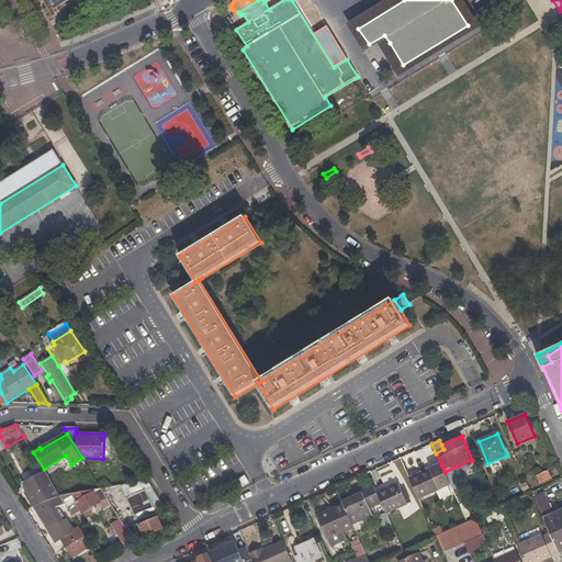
[(448,486),(450,484),(445,472),(441,464),(409,479),(419,498),(437,491),(440,499),(452,495),(448,486)]
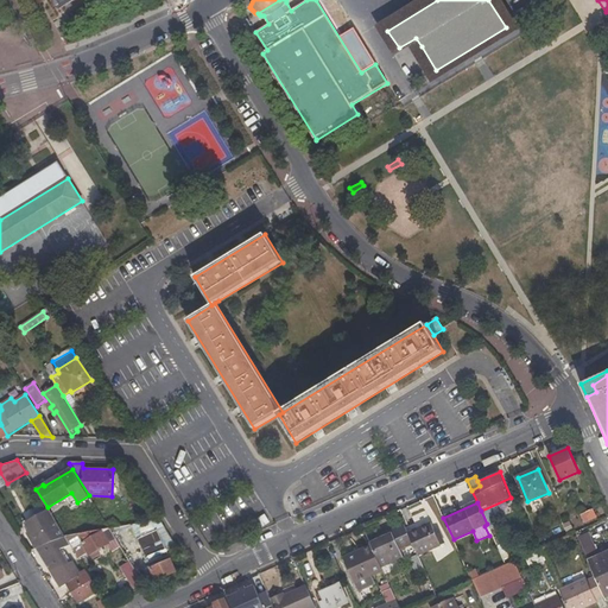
[(31,531),(29,534),(37,548),(65,537),(49,510),(26,523),(31,531)]
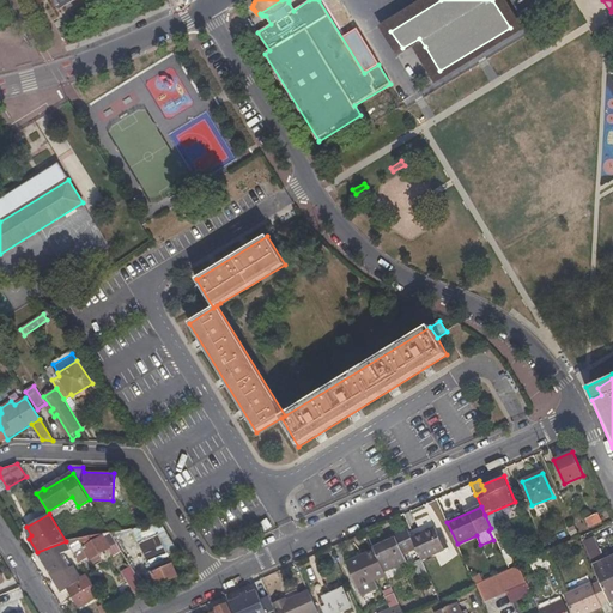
[(589,527),(601,521),(598,514),(586,519),(589,527)]
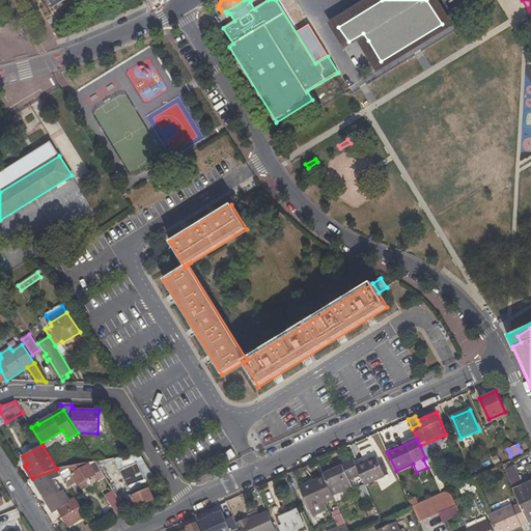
[(100,452),(92,456),(95,462),(104,459),(100,452)]
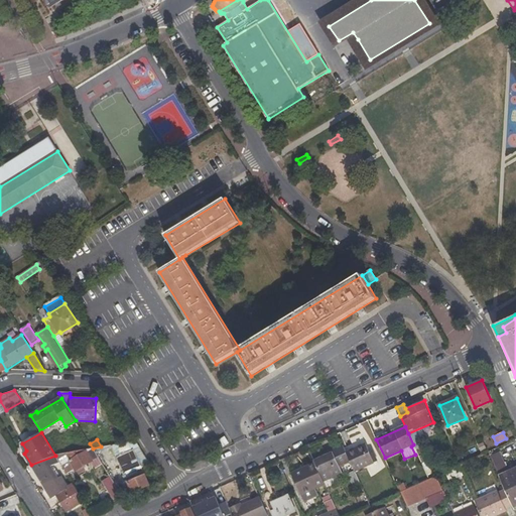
[(369,452),(365,444),(346,453),(350,462),(354,472),(374,463),(372,458),(369,452)]
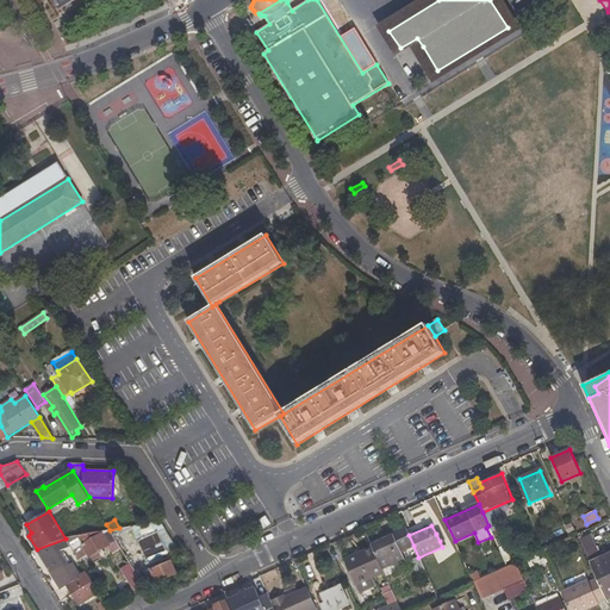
[(181,556),(165,528),(157,531),(172,562),(181,556)]
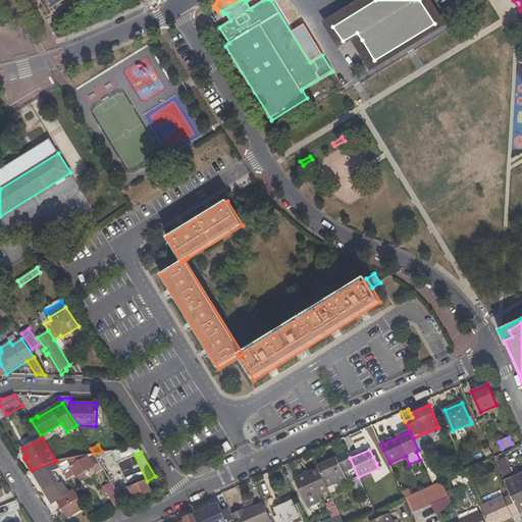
[(354,467),(350,458),(346,452),(323,461),(324,463),(317,466),(319,469),(328,488),(347,479),(344,472),(354,467)]
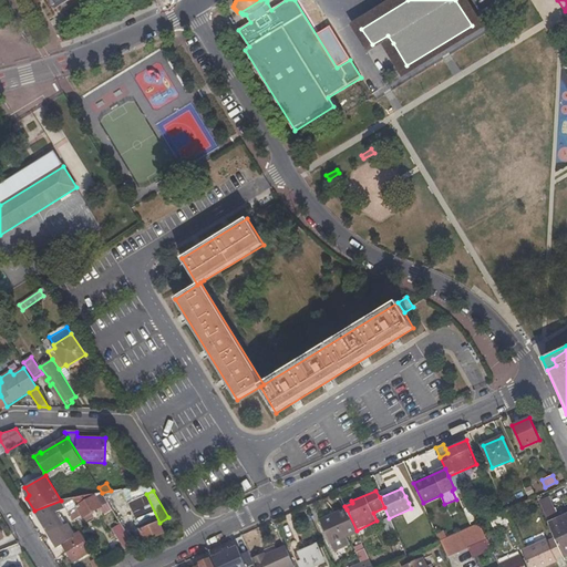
[(83,518),(103,507),(102,505),(107,503),(102,493),(84,496),(61,501),(66,508),(69,513),(71,517),(74,522),(82,517),(83,518)]
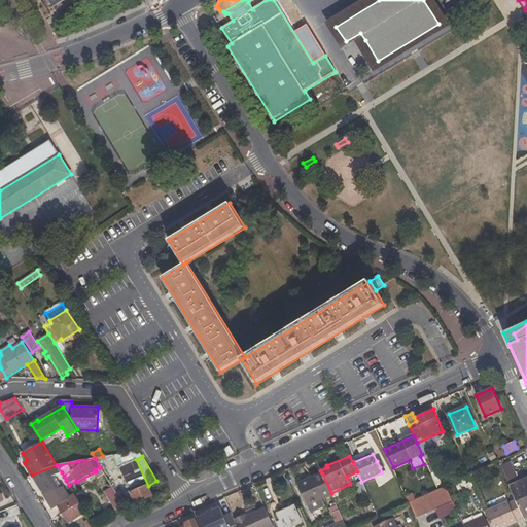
[(118,466),(136,504),(153,496),(148,486),(136,459),(118,466)]
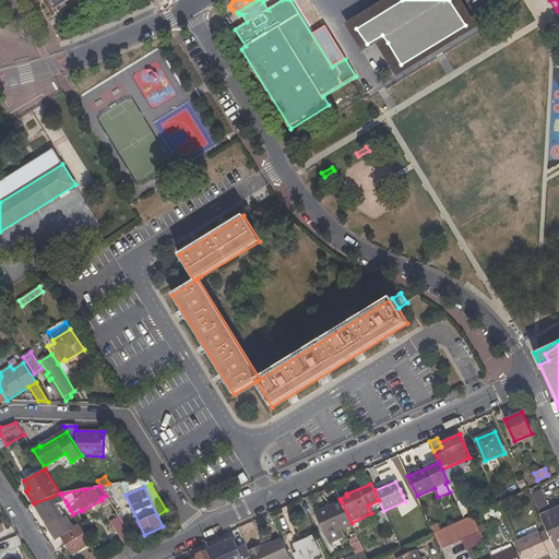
[(533,492),(538,507),(548,503),(543,488),(533,492)]
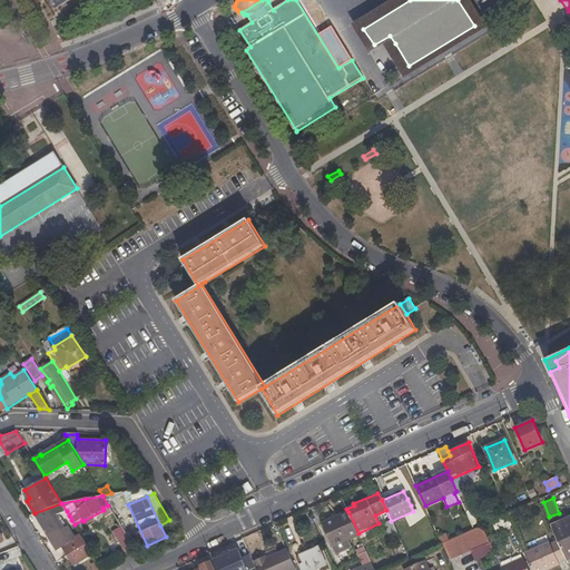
[(35,513),(33,513),(57,550),(64,546),(75,539),(67,527),(64,528),(56,516),(67,511),(61,503),(35,513)]
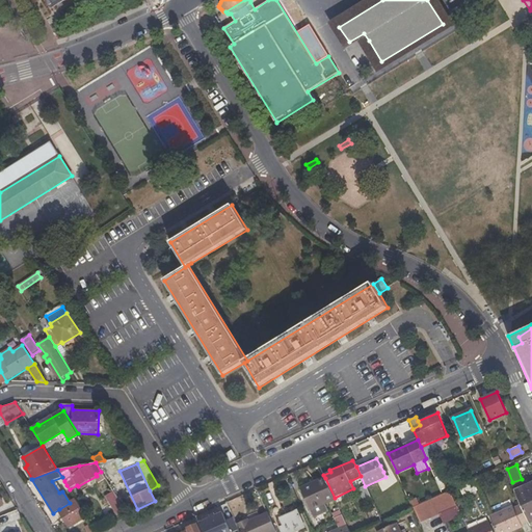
[(450,489),(444,474),(435,477),(443,494),(449,490),(450,489)]
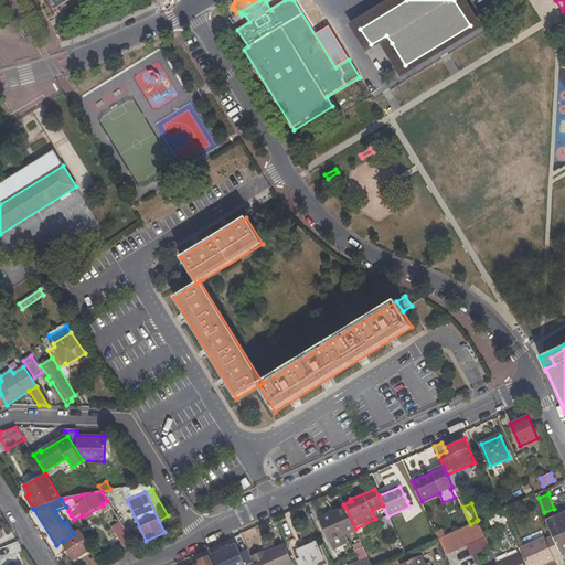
[(355,531),(355,529),(345,508),(336,511),(338,514),(321,522),(331,541),(355,531)]
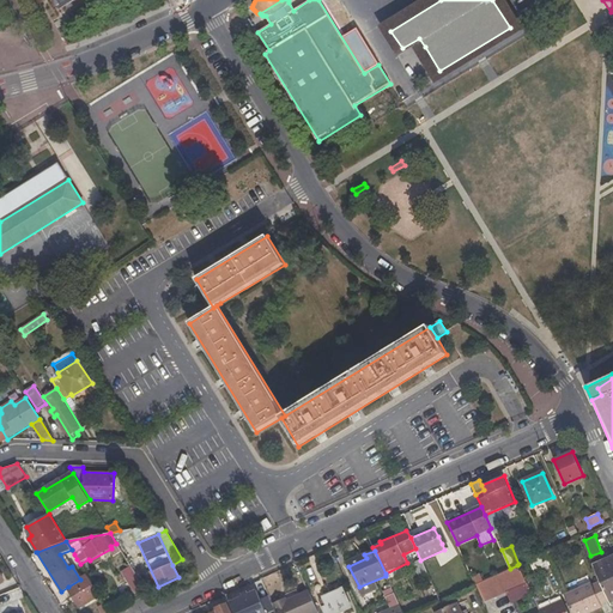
[(349,566),(366,558),(364,554),(347,562),(349,566)]
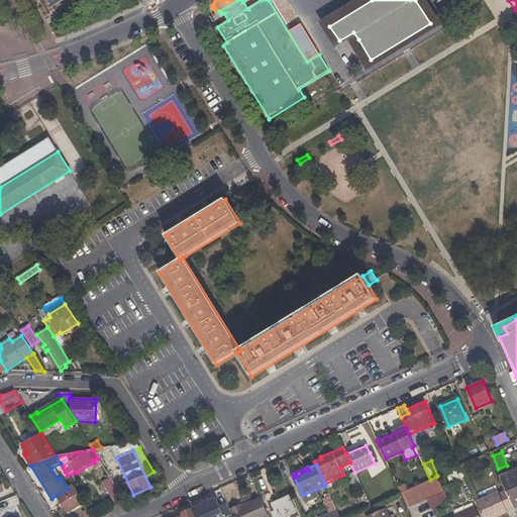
[(516,472),(501,479),(506,490),(513,508),(516,513),(516,512),(516,472)]
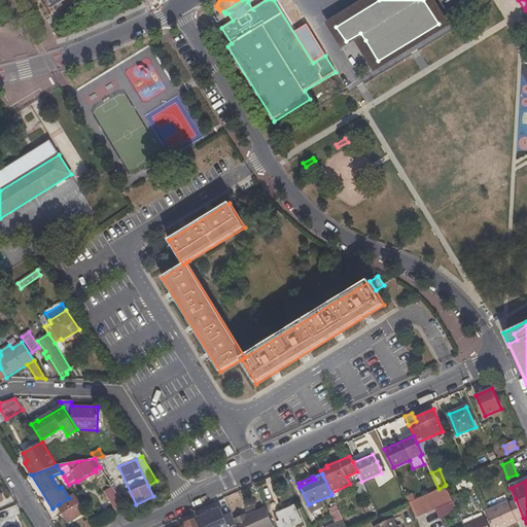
[(438,489),(410,502),(416,516),(451,499),(445,486),(438,489)]
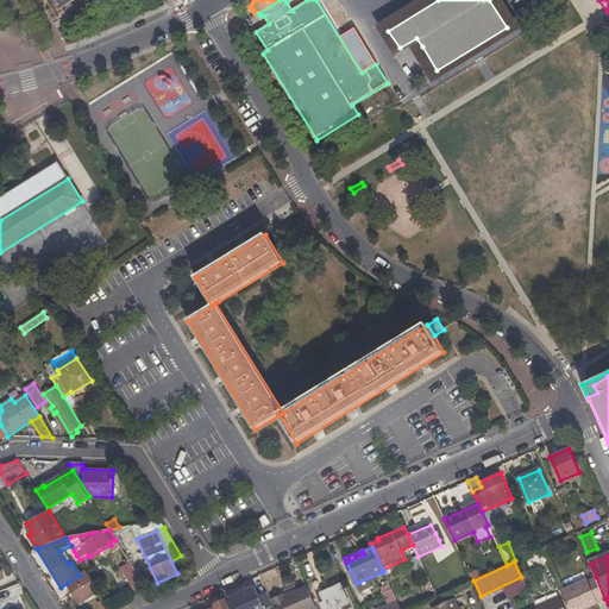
[(121,571),(135,592),(145,586),(131,565),(121,571)]
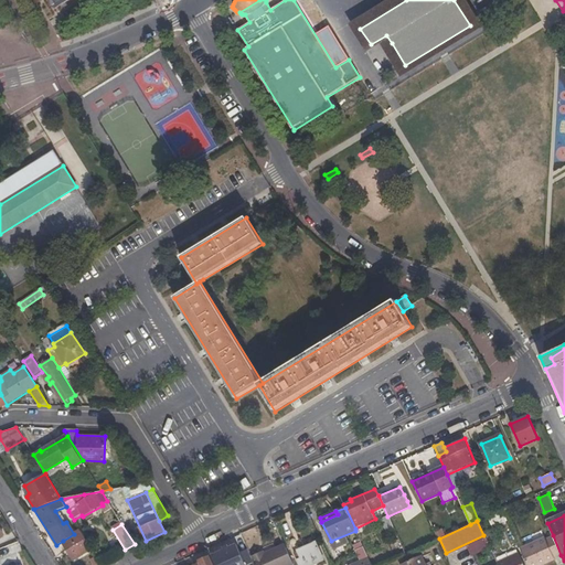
[(63,541),(74,560),(93,548),(81,531),(74,534),(63,541)]
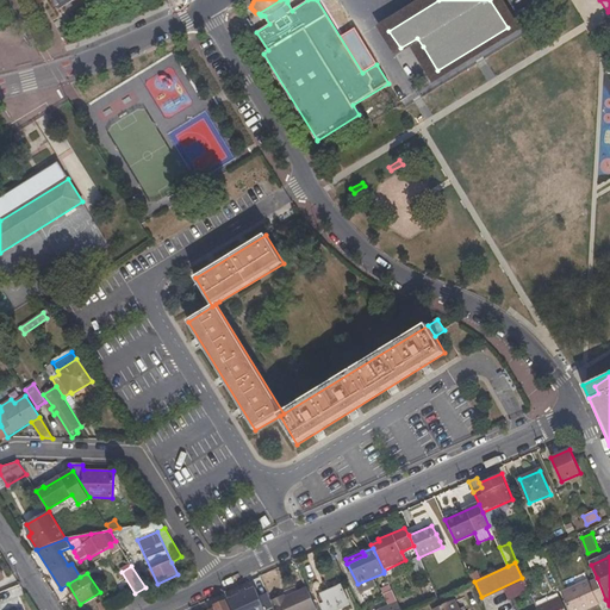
[(590,582),(589,579),(560,591),(568,609),(587,609),(599,605),(598,602),(605,599),(597,578),(590,582)]
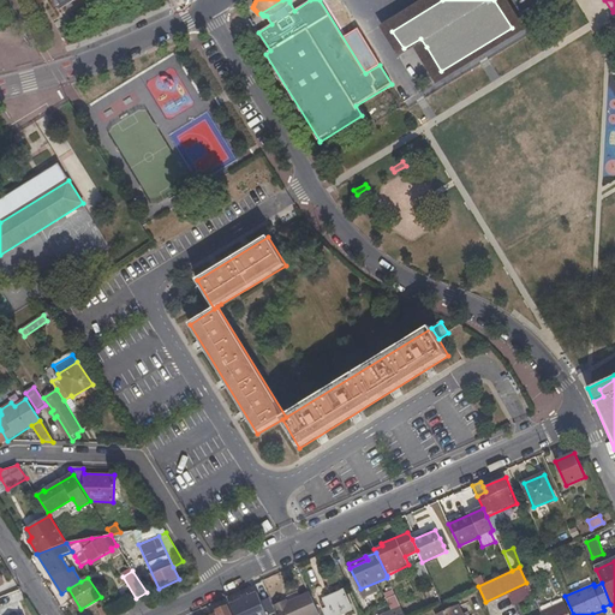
[(9,604),(9,605),(25,599),(19,590),(5,597),(9,604)]
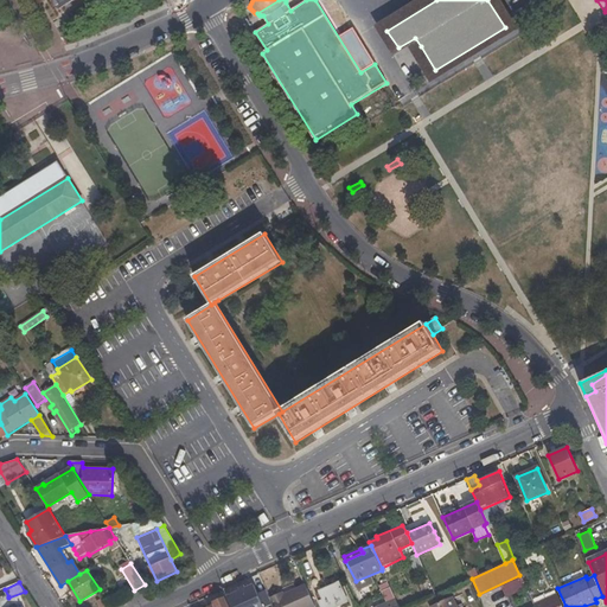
[(255,606),(267,602),(259,583),(228,598),(231,606),(255,606)]
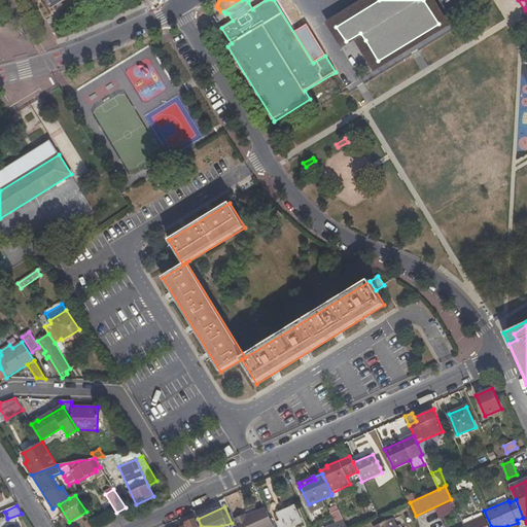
[(289,526),(302,522),(294,506),(278,514),(281,521),(278,523),(279,526),(289,526)]
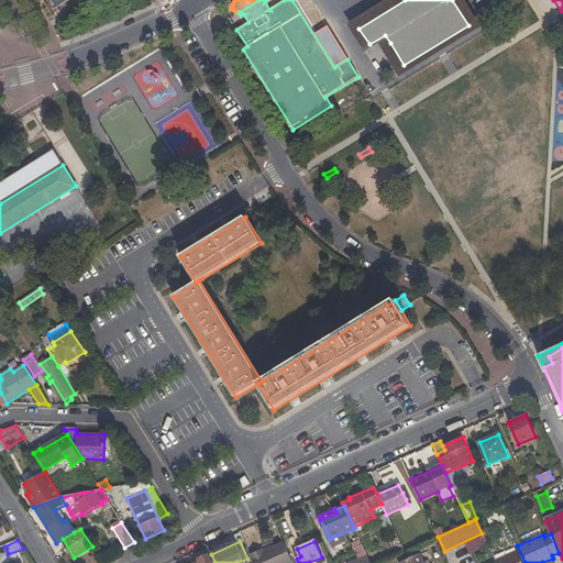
[(291,562),(293,562),(284,543),(264,552),(261,554),(260,551),(251,555),(254,562),(291,562)]
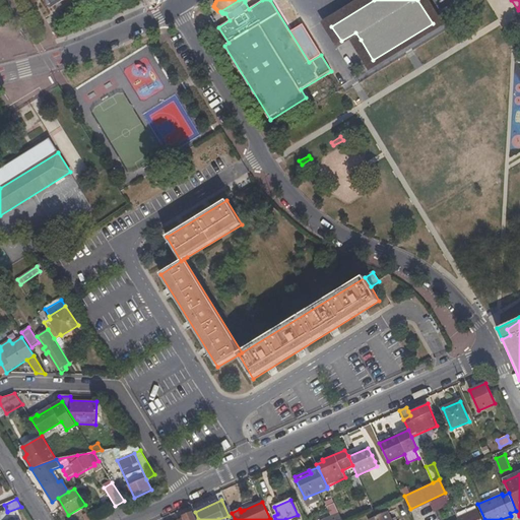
[(479,519),(475,510),(456,518),(456,519),(479,519)]
